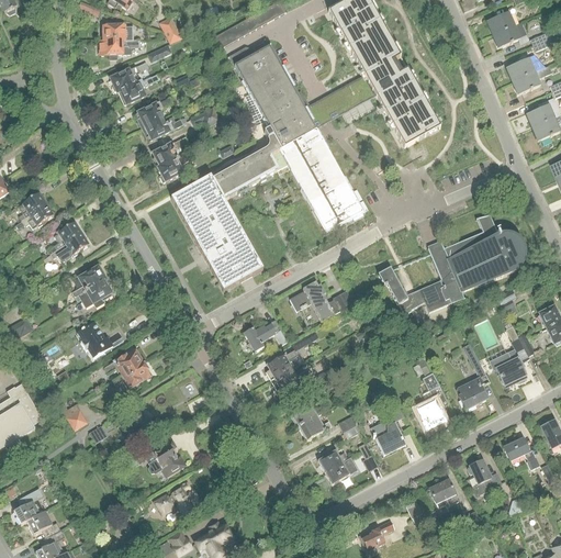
[(0,0),(6,11),(7,11),(10,13),(17,11),(17,6),(18,6),(15,0),(0,0)]
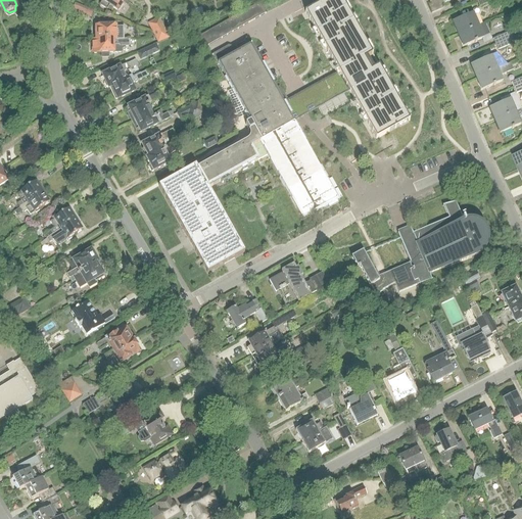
[(261,13),(268,10),(263,0),(259,0),(254,2),(261,13)]
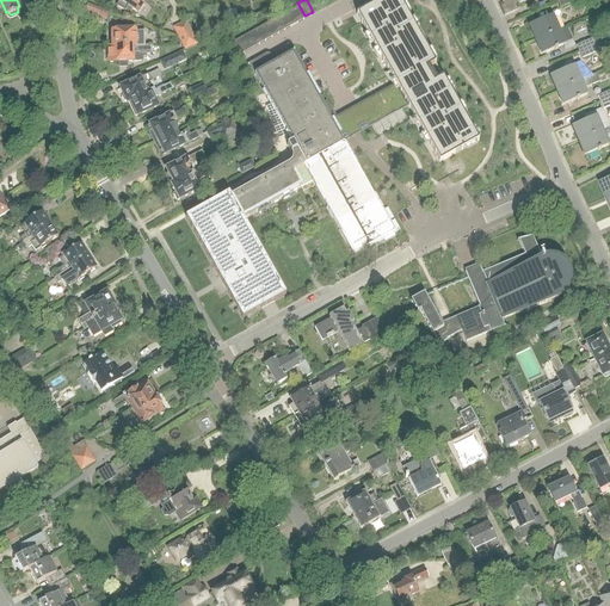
[(327,97),(324,99),(342,133),(347,128),(350,133),(357,129),(355,124),(363,119),(368,117),(371,123),(410,101),(441,158),(480,136),(444,73),(438,76),(431,62),(437,60),(402,0),(375,0),(358,10),(396,79),(338,112),(327,97)]
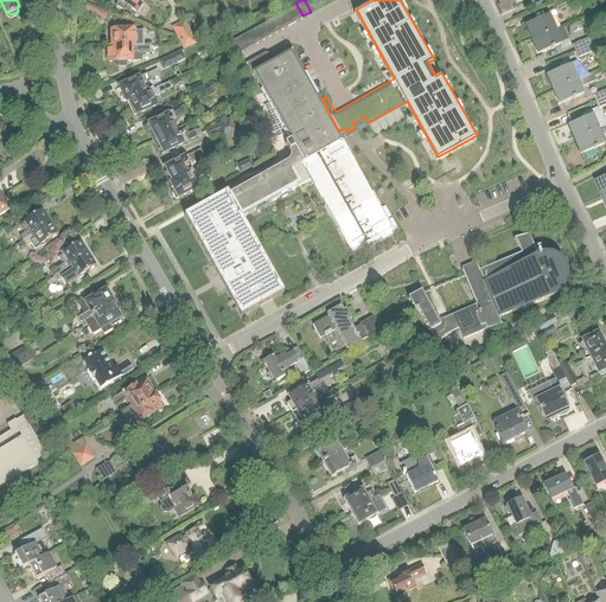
[(288,7),(295,20),(303,15),(295,2),(288,7)]
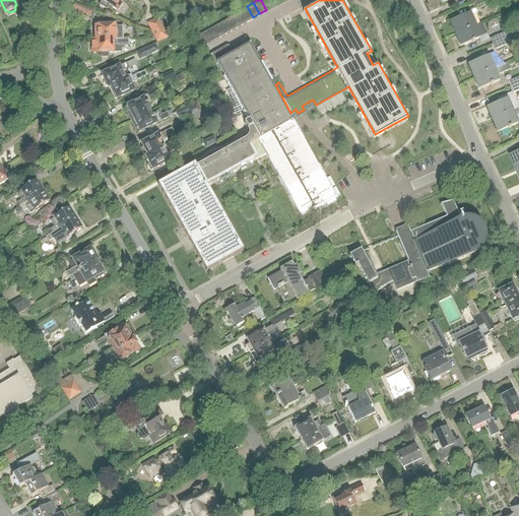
[(247,20),(253,17),(247,6),(241,9),(247,20)]
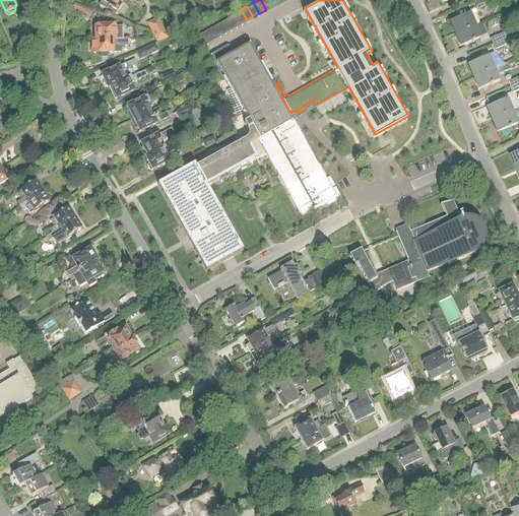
[(240,24),(247,20),(241,9),(234,13),(240,24)]
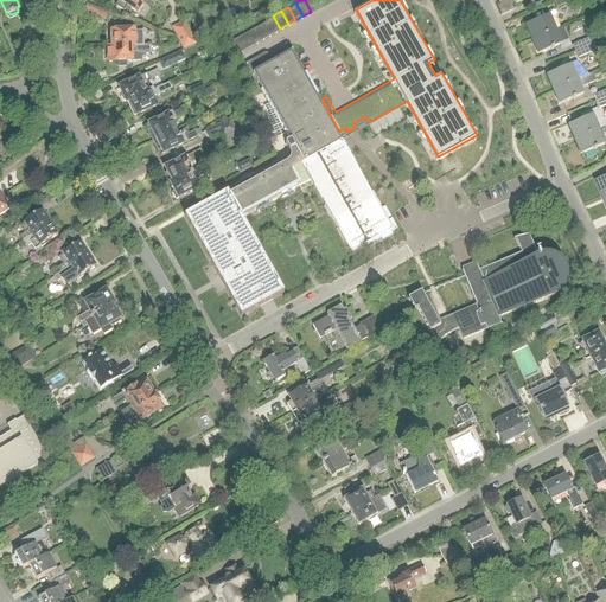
[(529,20),(535,34),(556,26),(550,12),(529,20)]
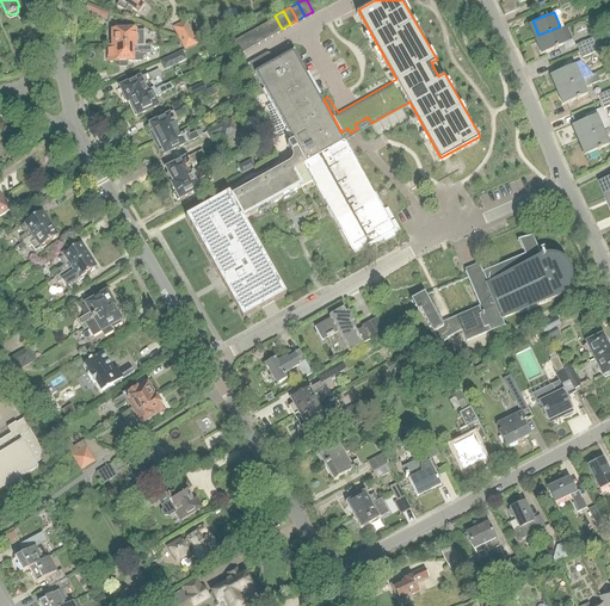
[(267,19),(275,32),(282,29),(275,16),(267,19)]
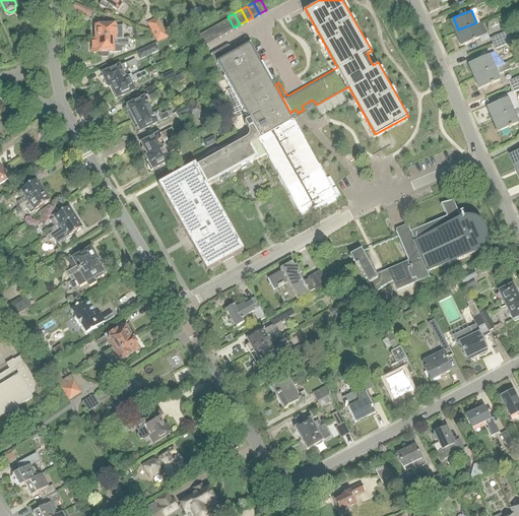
[(159,14),(153,16),(158,25),(164,22),(159,14)]
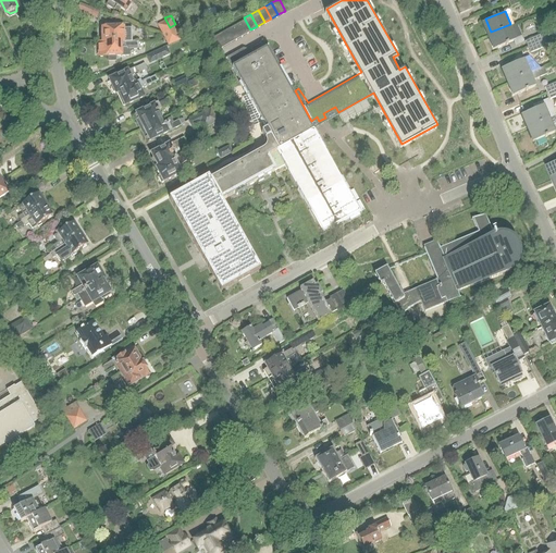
[(164,17),(159,21),(164,29),(170,27),(164,17)]
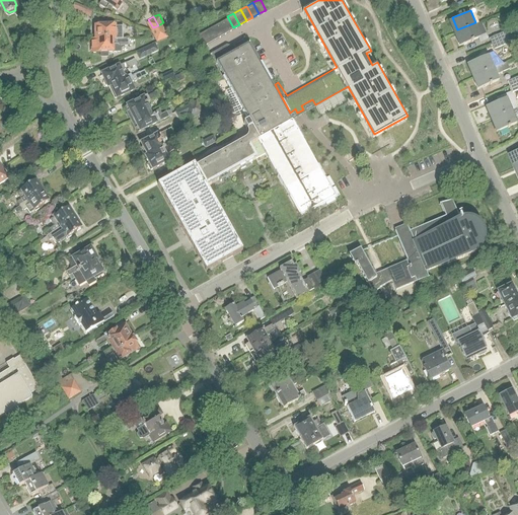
[(233,27),(227,16),(221,20),(227,31),(233,27)]
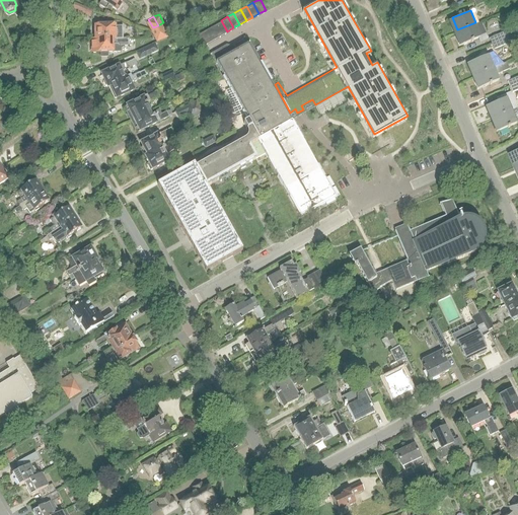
[(124,31),(124,22),(117,23),(109,23),(109,18),(99,18),(99,23),(95,23),(95,30),(96,30),(96,35),(124,35),(124,31)]
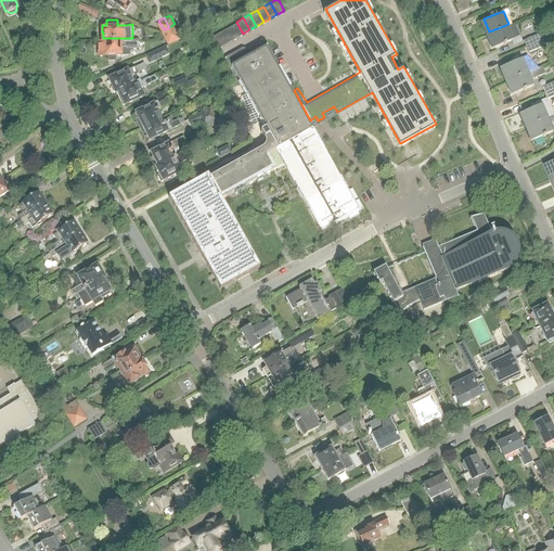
[(522,38),(514,21),(509,24),(489,31),(494,45),(512,37),(513,41),(522,38)]
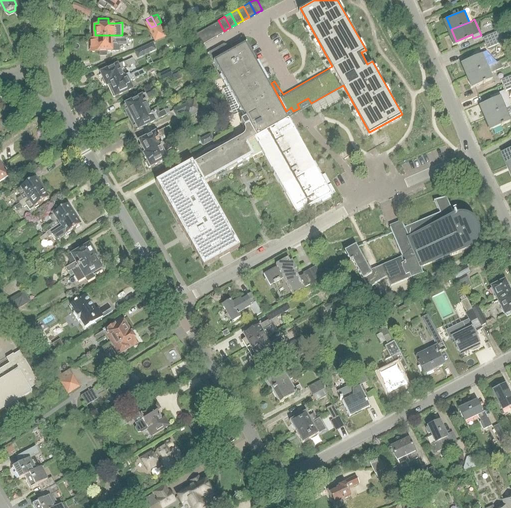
[(218,34),(224,31),(218,20),(212,23),(218,34)]
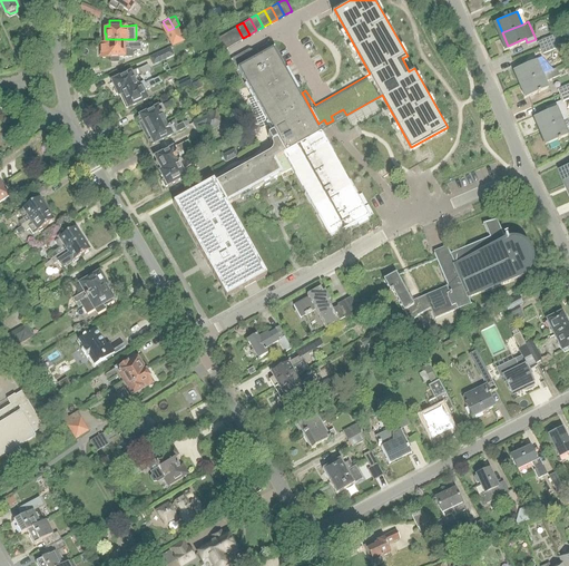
[(168,30),(172,37),(183,31),(179,25),(174,28),(168,30)]
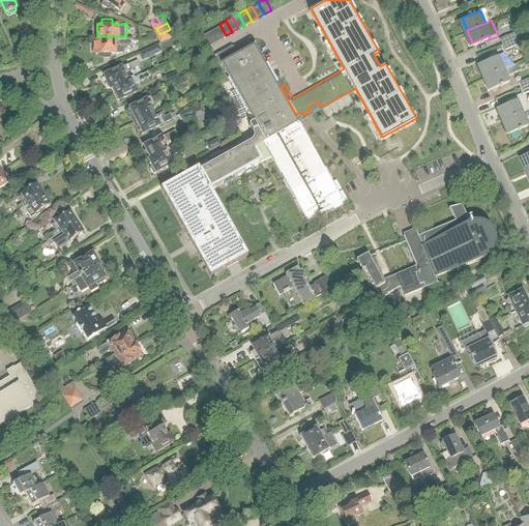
[(226,35),(219,24),(212,28),(218,39),(226,35)]
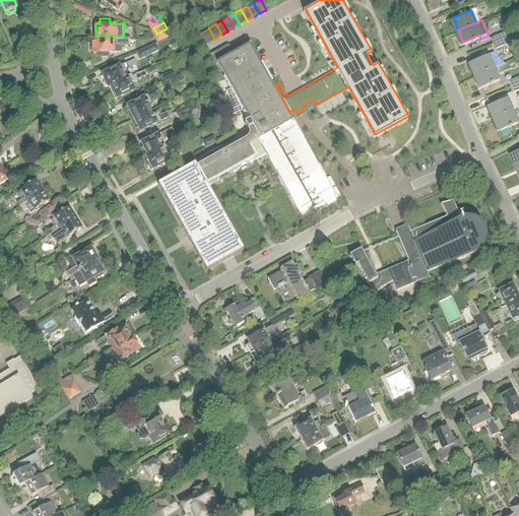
[(208,27),(197,34),(204,45),(214,39),(208,27)]
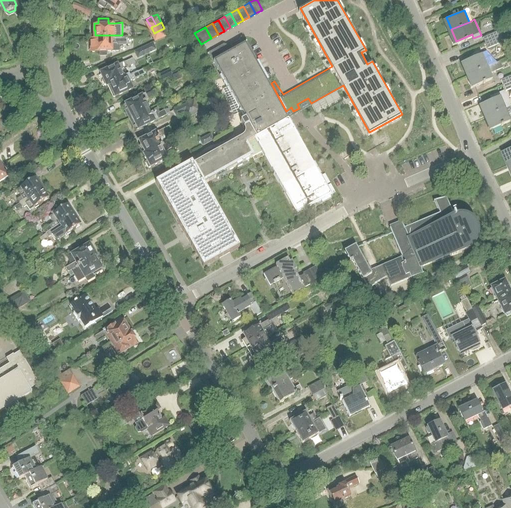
[(483,34),(486,39),(503,32),(500,27),(483,34)]
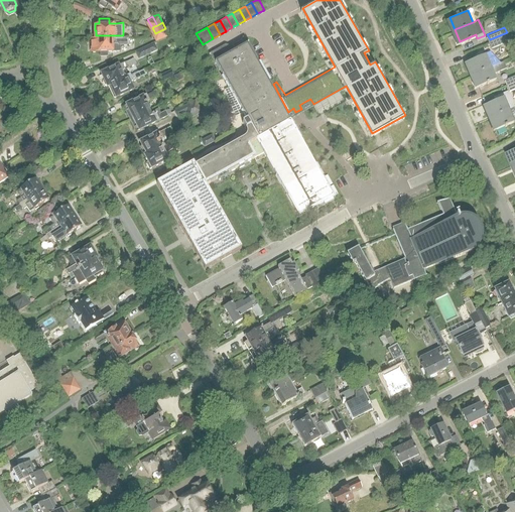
[(167,33),(165,28),(155,33),(157,38),(167,33)]
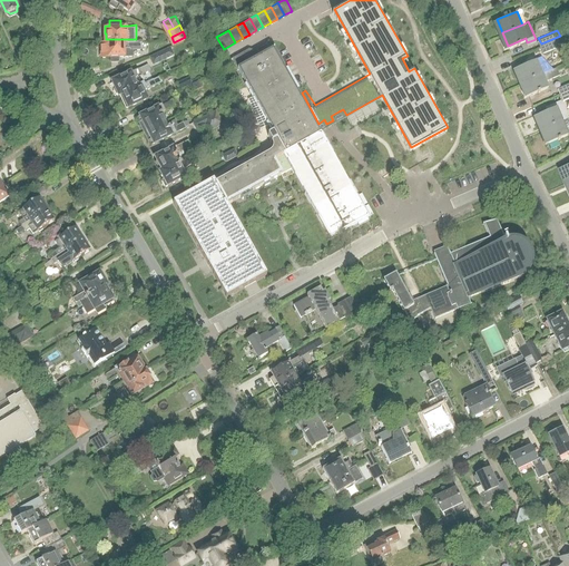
[(562,42),(560,36),(541,44),(543,50),(562,42)]
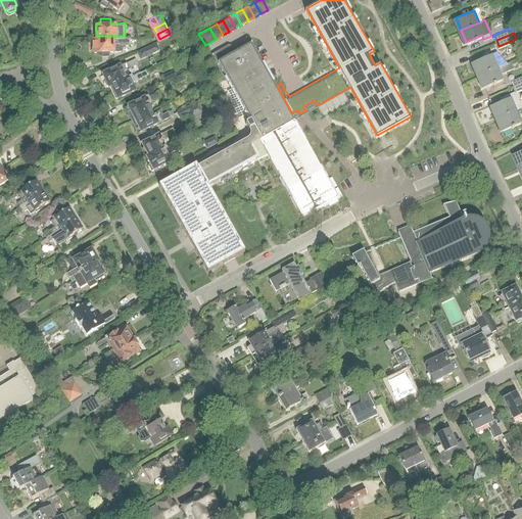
[(132,43),(132,36),(125,36),(97,36),(95,36),(95,41),(94,42),(94,48),(95,49),(102,49),(102,50),(110,50),(110,49),(115,49),(123,49),(123,43),(132,43)]
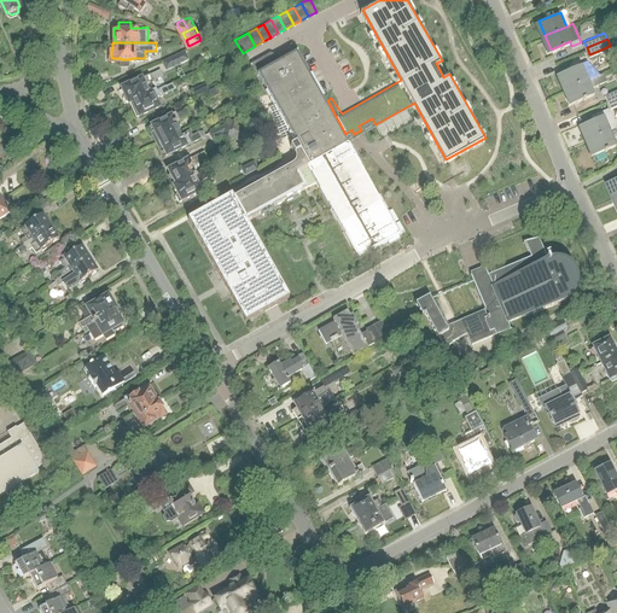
[(186,47),(163,58),(167,66),(190,57),(186,47)]
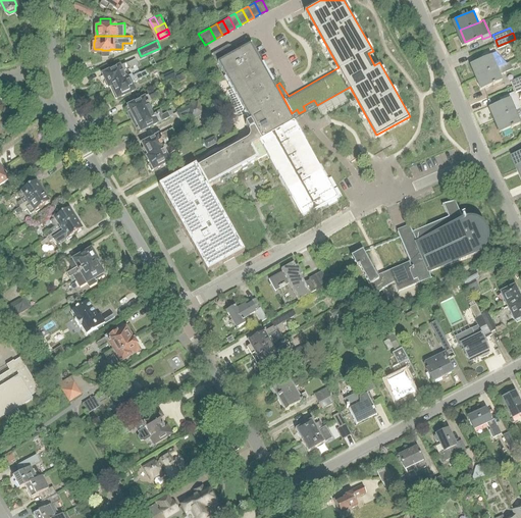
[(196,162),(159,183),(208,269),(245,249),(209,185),(257,157),(249,144),(262,137),(305,215),(339,197),(292,113),(276,85),(252,42),(239,49),(236,43),(229,41),(214,50),(220,60),(222,59),(225,65),(222,66),(233,87),(228,90),(239,114),(248,112),(252,118),(245,121),(252,135),(198,164),(196,162)]
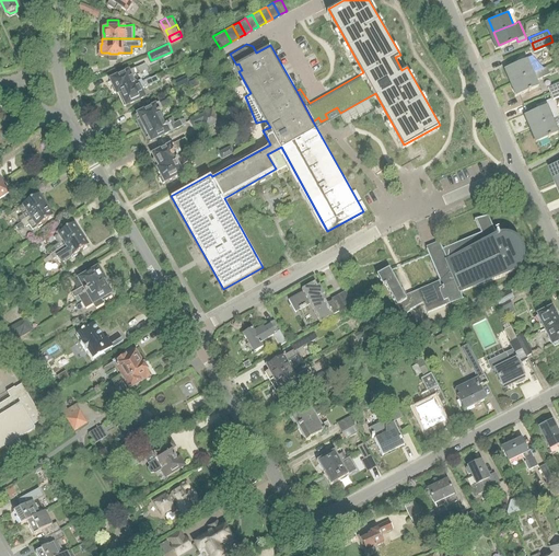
[(508,66),(513,79),(533,70),(527,57),(508,66)]
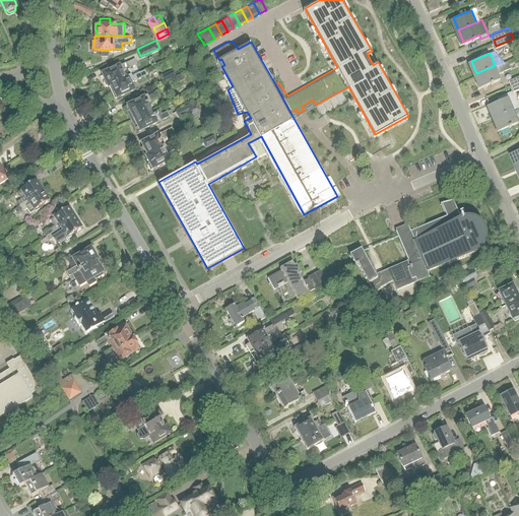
[(110,83),(132,73),(129,68),(131,67),(131,66),(135,64),(134,63),(138,62),(135,56),(103,71),(106,77),(105,79),(107,82),(109,82),(110,83)]
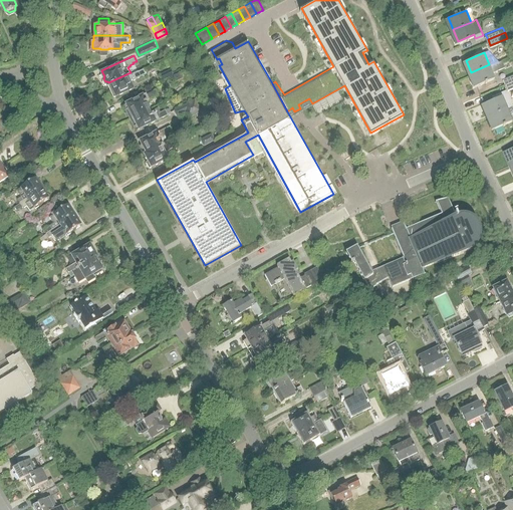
[(494,76),(492,71),(506,65),(503,58),(489,64),(471,72),(476,84),(494,76)]
